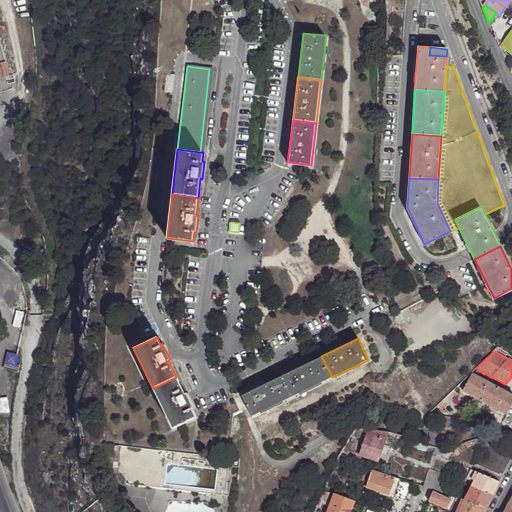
[(321,356),(279,377),(289,398),(332,377),(321,356)]
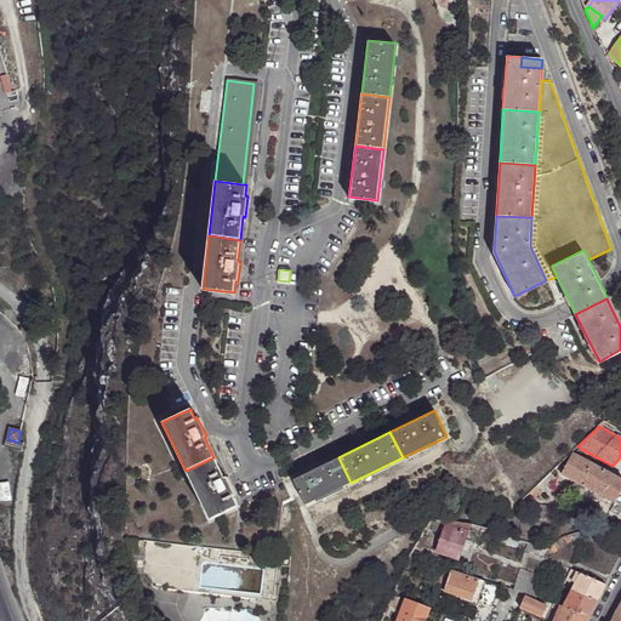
[(614,503),(620,490),(620,479),(571,454),(567,462),(560,473),(614,503)]
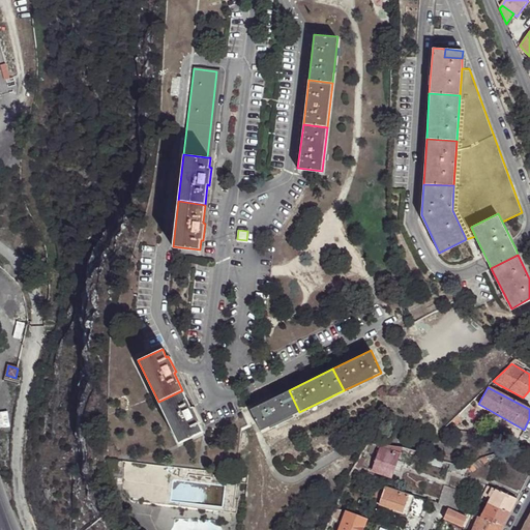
[(178,443),(202,432),(199,423),(200,422),(193,407),(190,408),(182,390),(158,402),(178,443)]
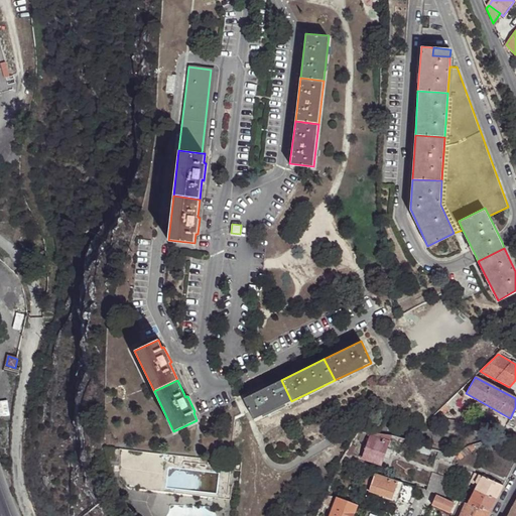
[(281,380),(243,398),(254,420),(291,401),(281,380)]
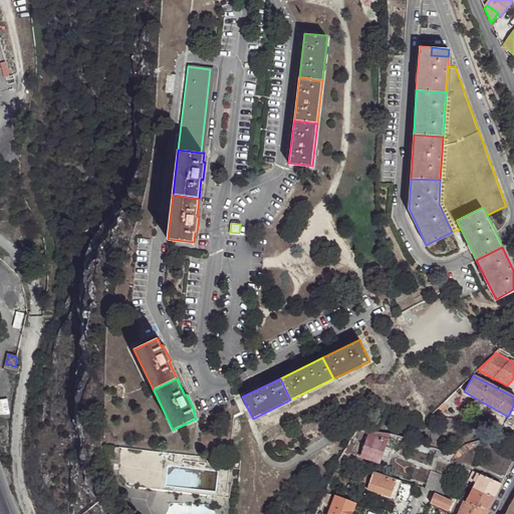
[(462,389),(469,382),(466,380),(460,387),(462,389)]
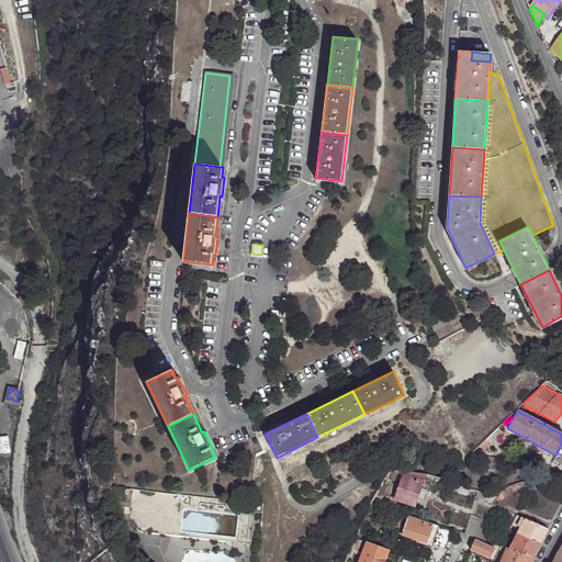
[(495,429),(478,446),(483,451),(501,435),(495,429)]
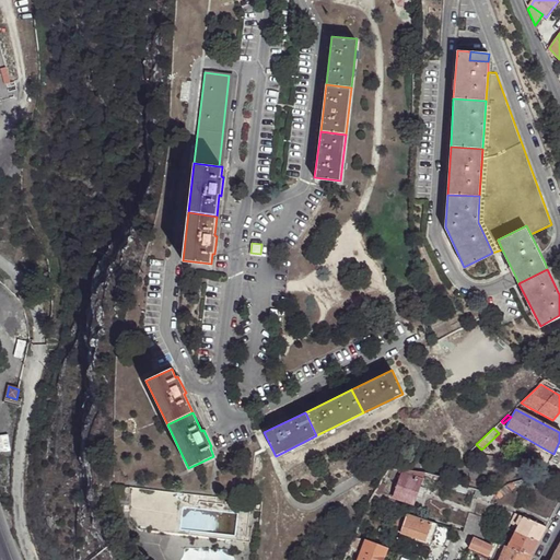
[(473,459),(481,462),(483,456),(476,452),(473,459)]
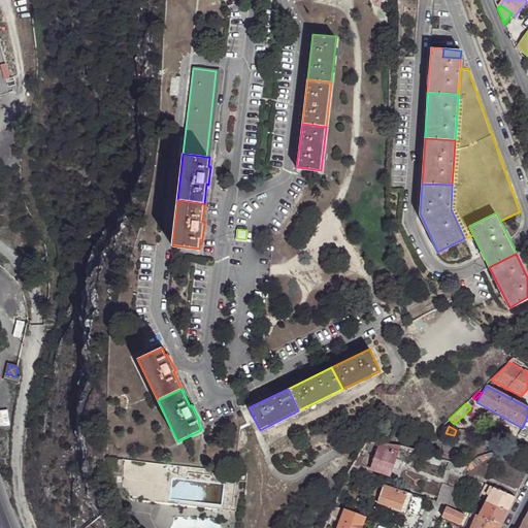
[(398,447),(378,444),(377,448),(397,454),(398,451),(398,447)]
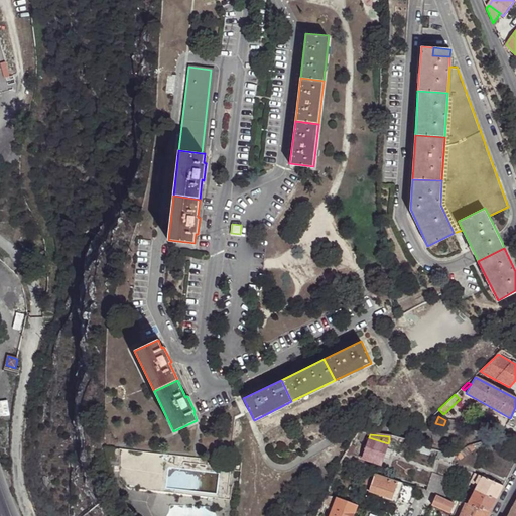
[(388,443),(369,437),(361,459),(380,466),(388,443)]
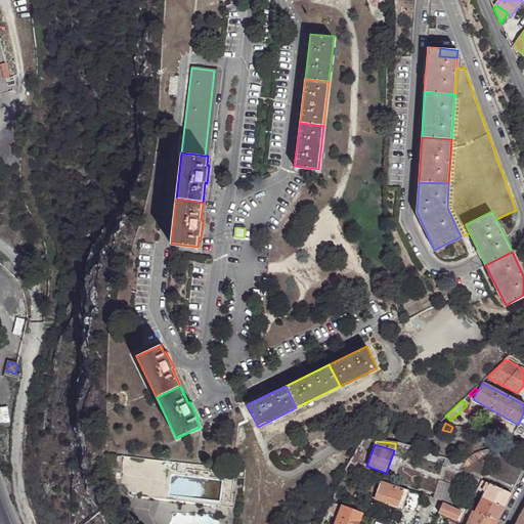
[(439,459),(424,453),(423,460),(437,465),(439,459)]
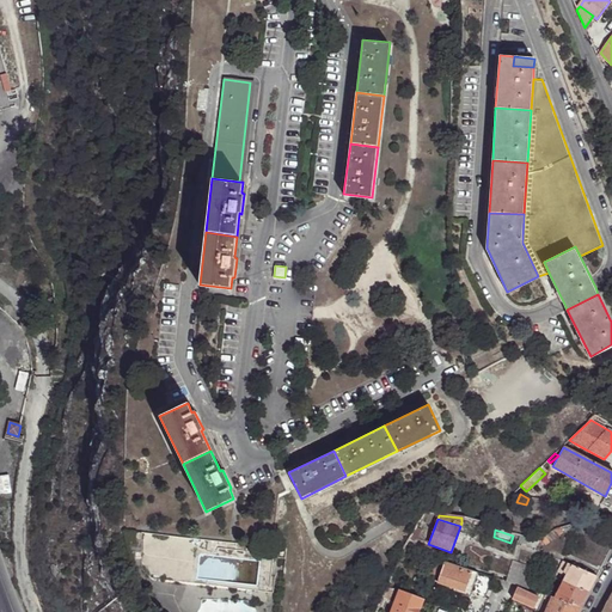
[(554,532),(538,543),(540,548),(543,546),(544,546),(562,536),(560,531),(554,532)]
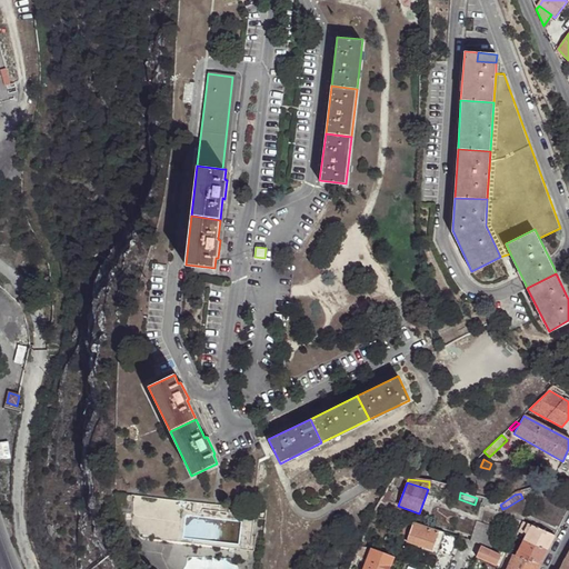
[(253,509),(255,512),(255,519),(267,520),(267,510),(253,509)]
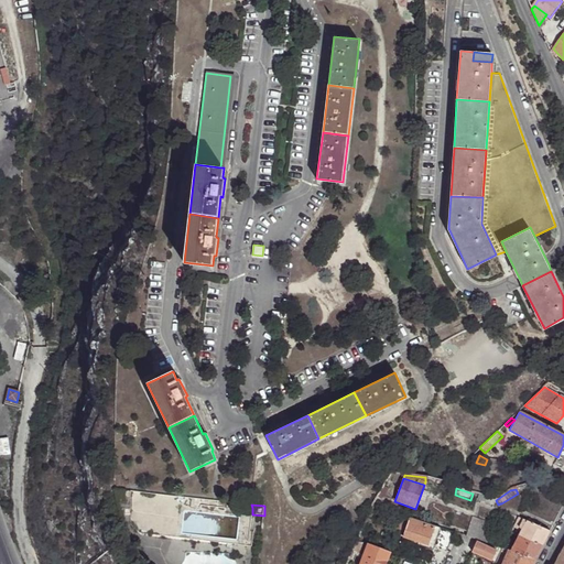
[(252,514),(252,508),(239,506),(238,517),(235,539),(235,544),(249,546),(252,514)]
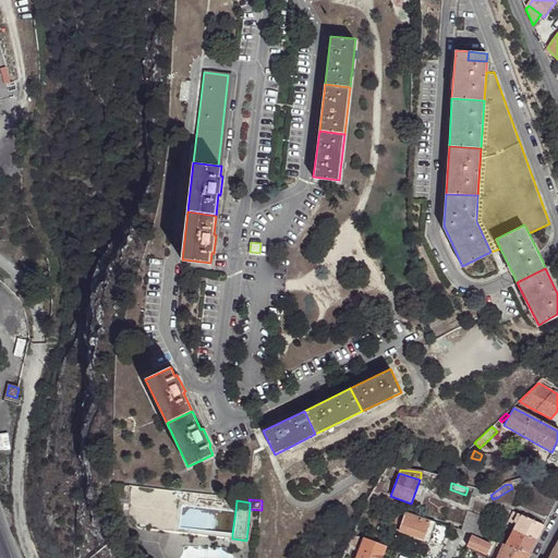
[(435,523),(404,512),(397,534),(407,536),(407,534),(428,542),(429,538),(435,523)]
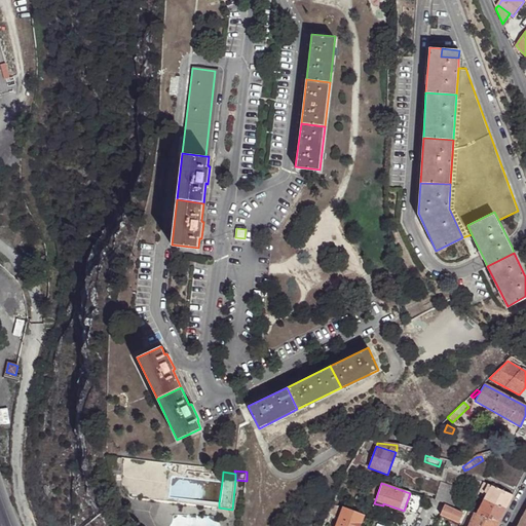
[(440,483),(434,500),(443,503),(451,505),(457,489),(440,483)]
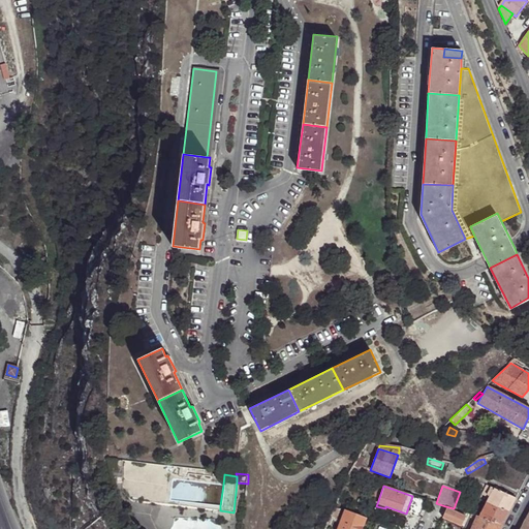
[(490,496),(493,490),(486,487),(483,492),(490,496)]
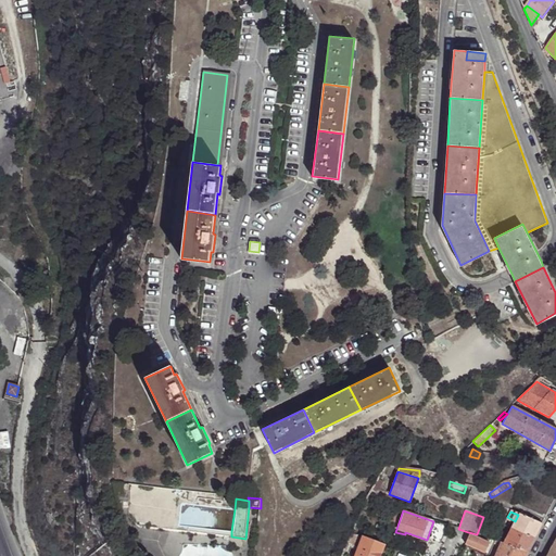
[(534,539),(541,525),(518,515),(515,521),(512,529),(534,539)]
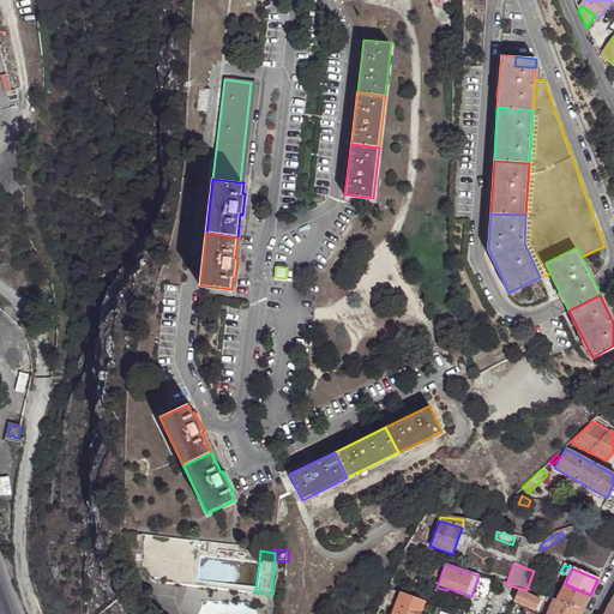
[(494,581),(479,576),(473,593),(486,599),(494,581)]
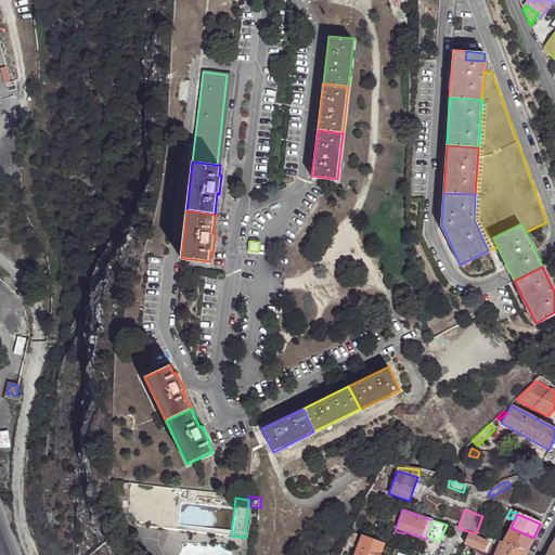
[(526,552),(533,538),(511,528),(503,543),(526,552)]
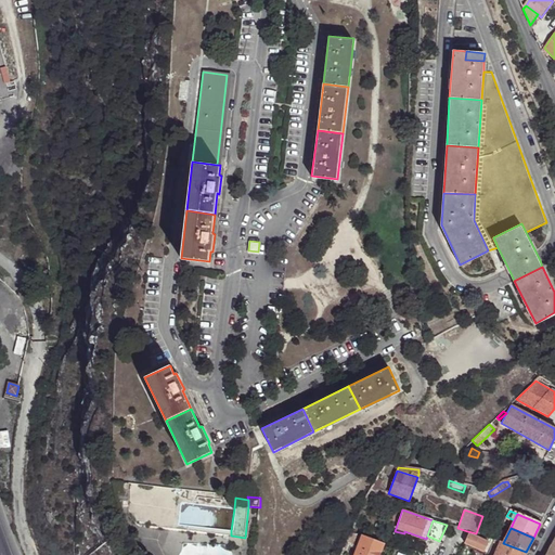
[(427,536),(426,539),(418,553),(424,554),(435,554),(441,543),(439,541),(427,536)]
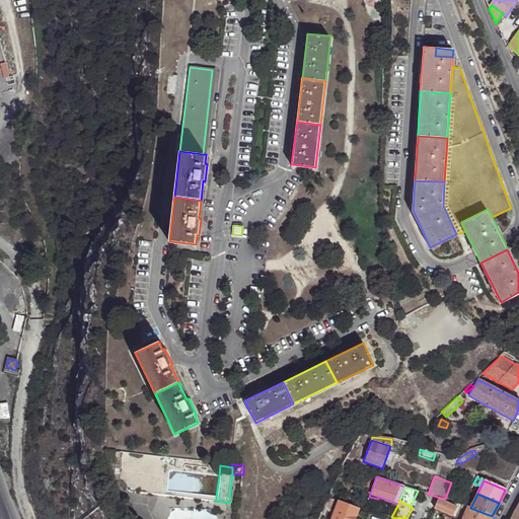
[(354,518),(358,509),(339,502),(331,518),(354,518)]
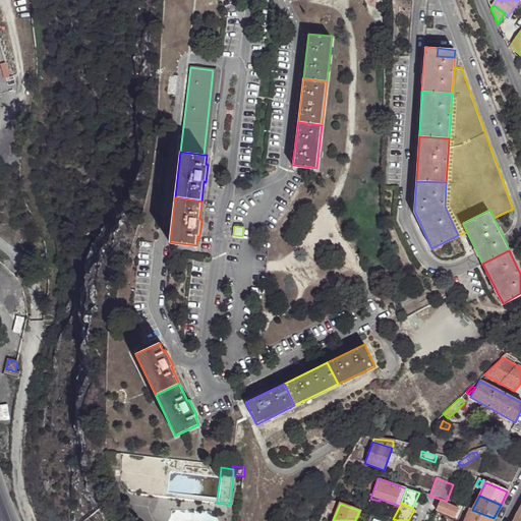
[(491,520),(494,518),(472,510),(469,509),(463,520),(491,520)]
